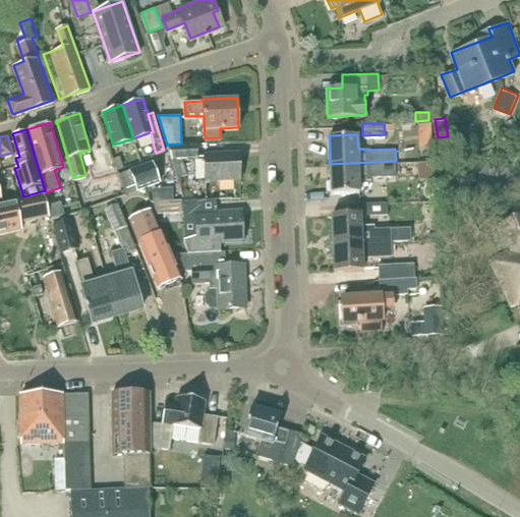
[(108,142),(95,148),(99,161),(112,156),(108,142)]
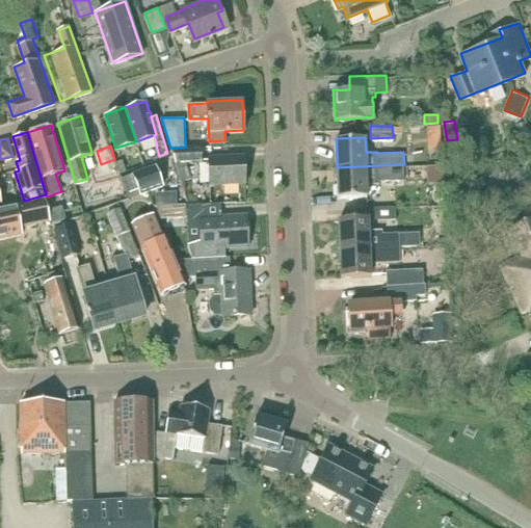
[(203,161),(202,146),(185,147),(170,148),(181,181),(191,178),(186,162),(203,161)]
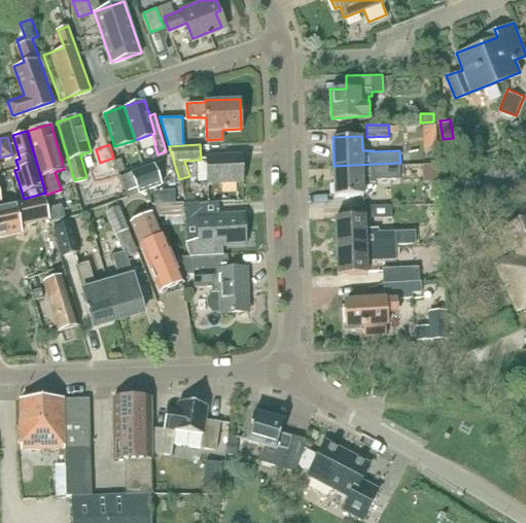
[(242,152),(207,153),(208,181),(243,180),(242,152)]
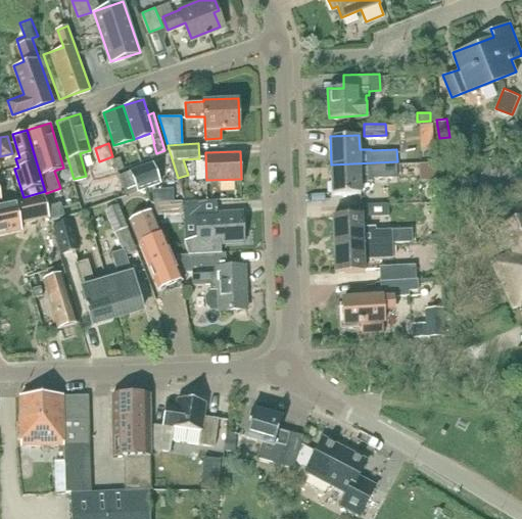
[(120,153),(113,155),(117,167),(124,164),(120,153)]
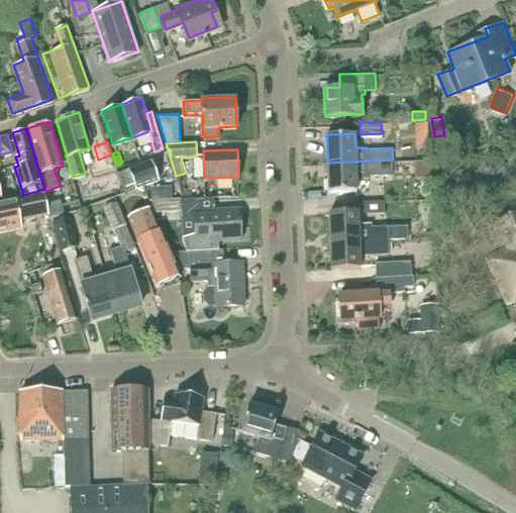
[(150,159),(116,172),(124,190),(135,186),(136,187),(159,179),(150,159)]
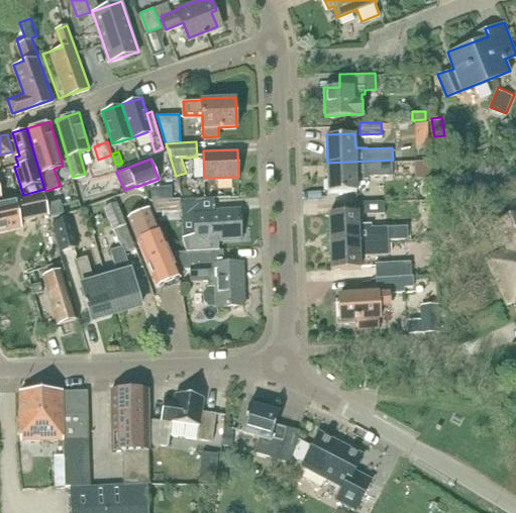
[(430,159),(416,160),(417,178),(431,177),(430,159)]
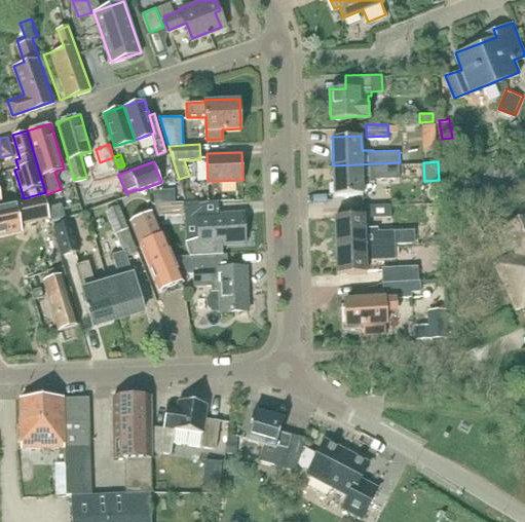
[(400,162),(333,165),(334,194),(363,193),(363,181),(375,180),(374,177),(400,176),(400,162)]
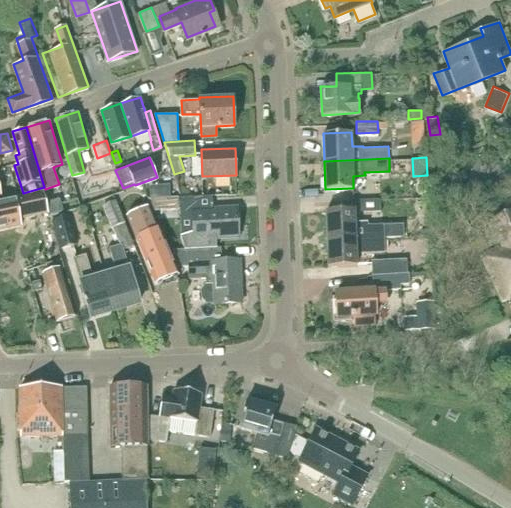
[(8,166),(0,168),(0,173),(1,177),(10,174),(8,166)]
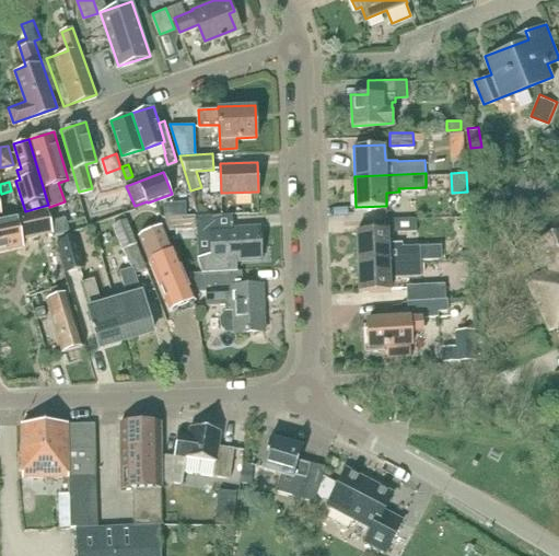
[(185,200),(165,201),(165,215),(185,213),(186,213),(185,200)]
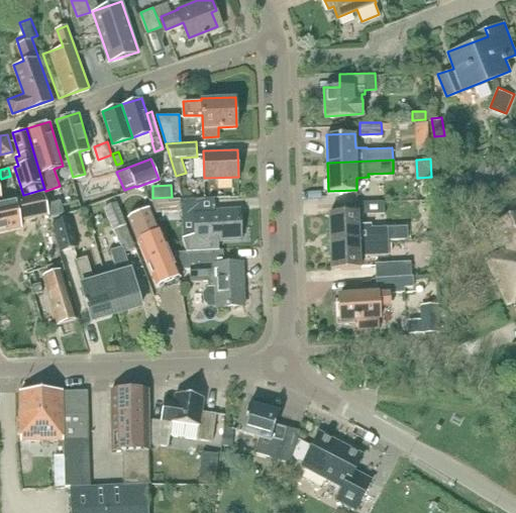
[(44,192),(0,201),(0,230),(22,226),(20,219),(48,213),(44,192)]
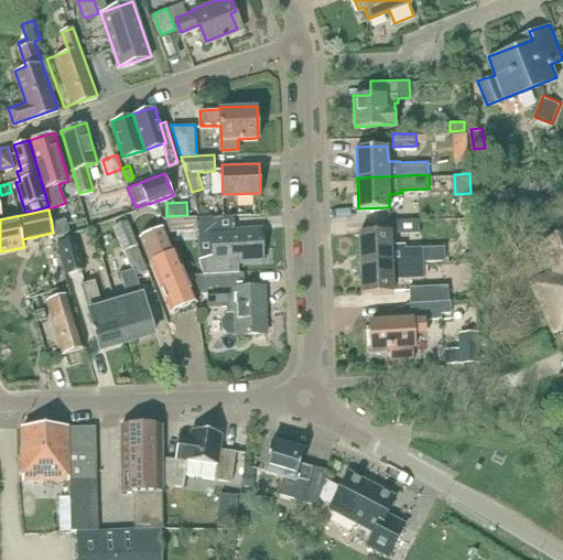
[(197,215),(164,216),(169,230),(198,228),(197,215)]
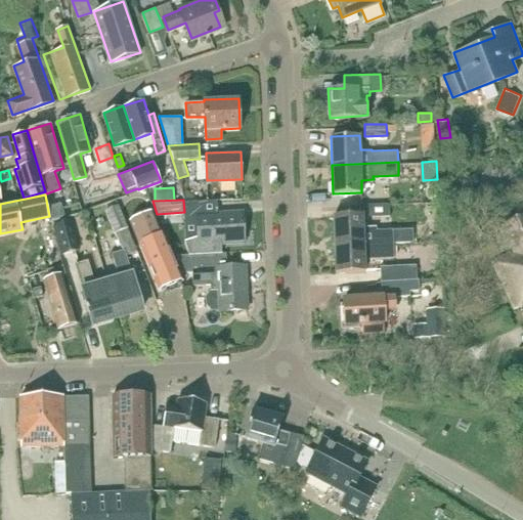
[(107,279),(118,315),(143,307),(132,272),(126,254),(137,249),(119,203),(104,208),(114,232),(116,231),(123,249),(113,252),(120,275),(107,279)]
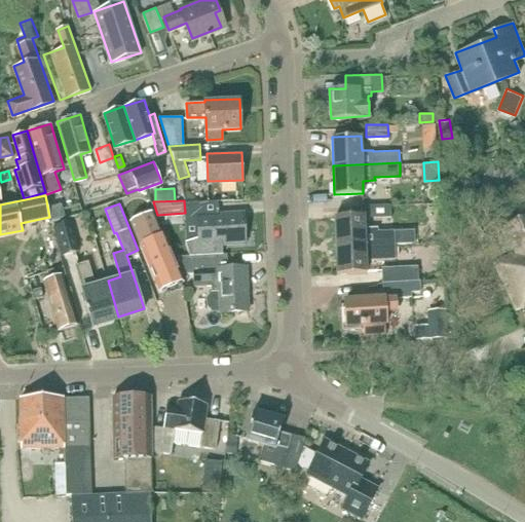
[(57,204),(49,207),(49,211),(52,218),(65,215),(62,208),(57,204)]
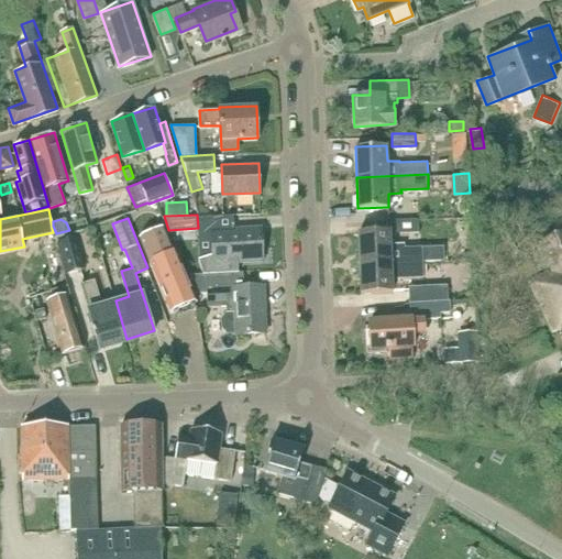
[(197,299),(176,248),(175,249),(165,223),(141,233),(151,258),(150,259),(171,310),(197,299)]
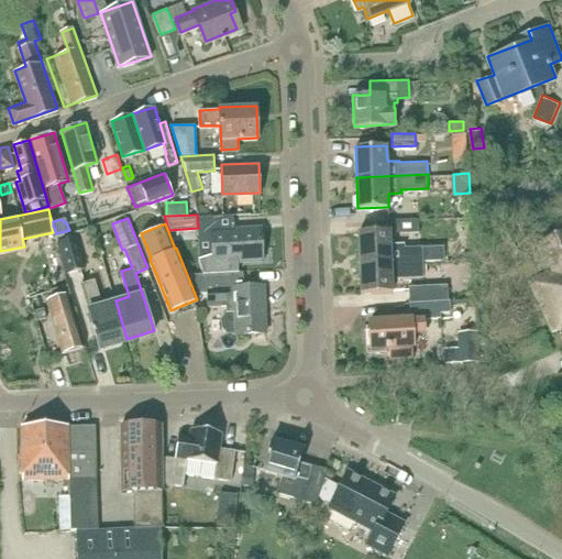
[(202,271),(238,270),(238,259),(262,258),(261,227),(212,228),(212,227),(211,227),(212,252),(198,256),(202,271)]
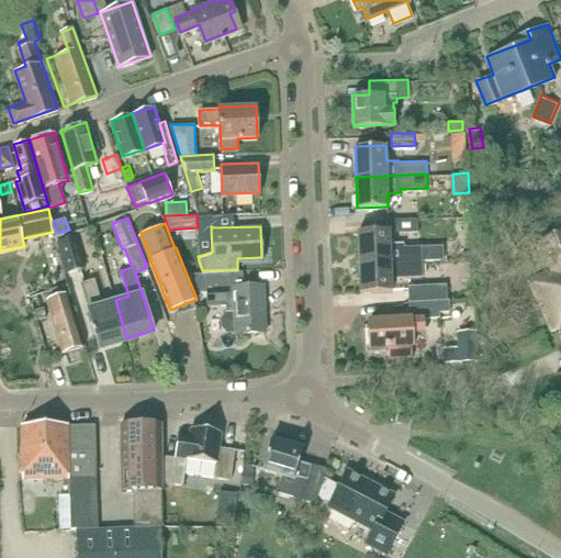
[(358,230),(359,260),(423,258),(442,257),(441,244),(404,245),(403,242),(390,242),(389,229),(358,230)]
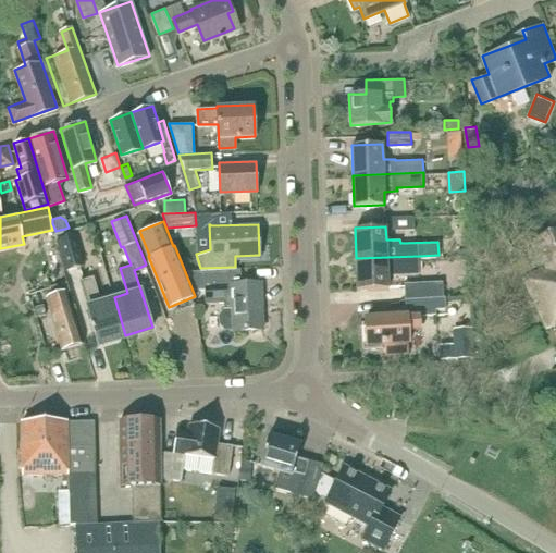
[(547,265),(524,275),(547,324),(555,320),(555,226),(534,236),(547,265)]
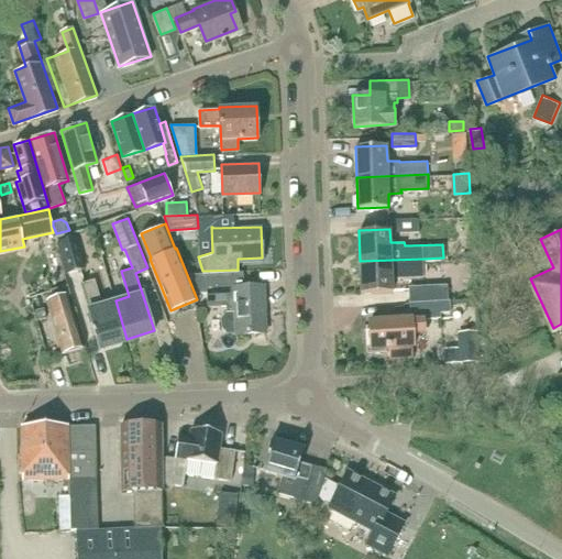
[(75,238),(57,243),(65,273),(84,267),(75,238)]
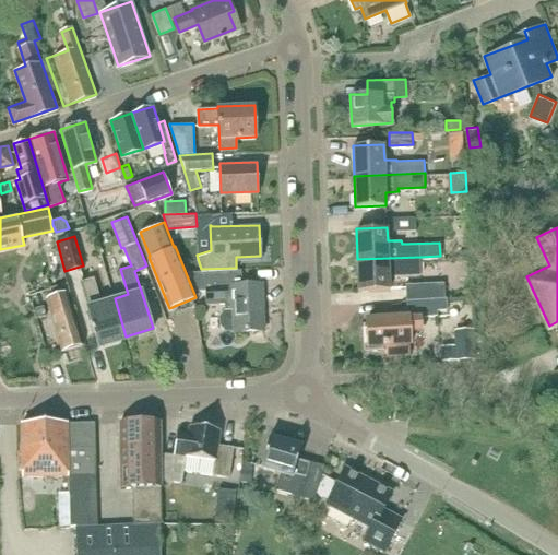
[(420,257),(357,259),(359,291),(390,288),(389,276),(422,274),(420,257)]
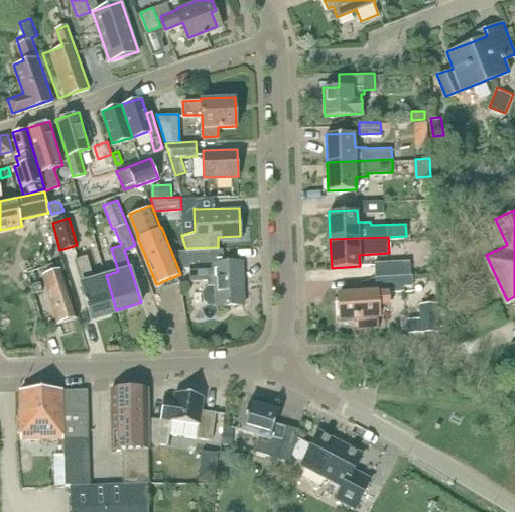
[(170,249),(178,266),(189,266),(190,279),(208,279),(208,284),(203,290),(204,298),(210,304),(244,302),(242,260),(224,261),(223,247),(218,247),(185,248),(170,249)]
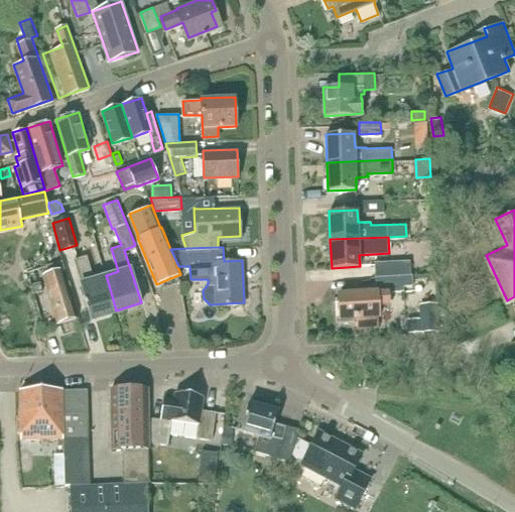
[(91,317),(116,310),(106,275),(94,278),(87,255),(75,258),(81,282),(91,317)]
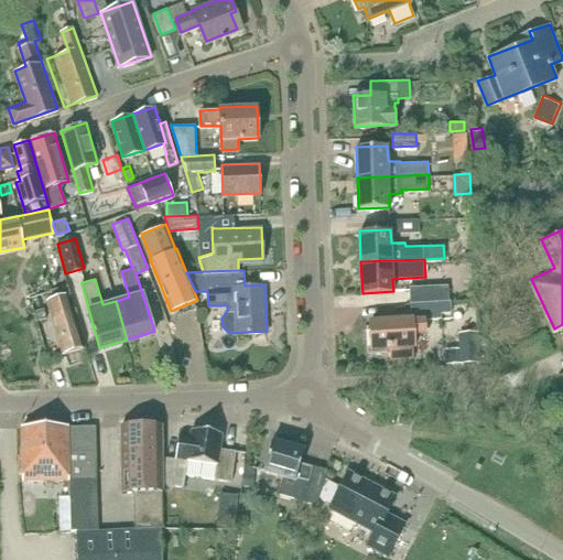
[(47,299),(46,299),(52,319),(53,319),(63,352),(83,346),(67,292),(71,291),(68,283),(54,288),(56,297),(47,299)]
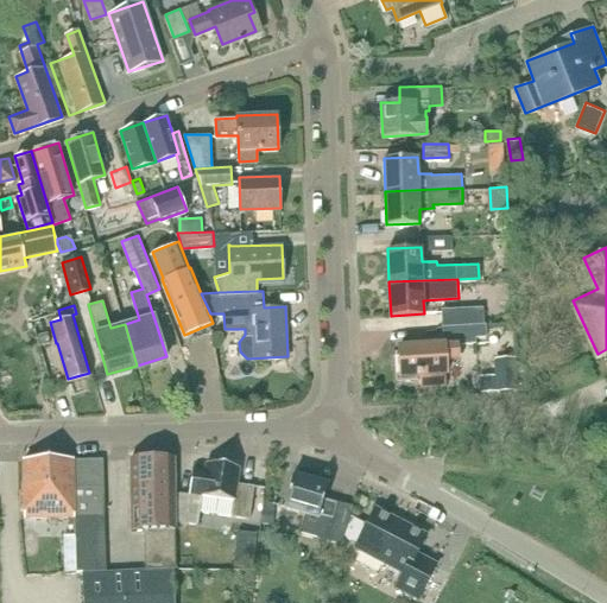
[(443,324),(484,322),(484,305),(441,308),(442,324),(443,324)]
